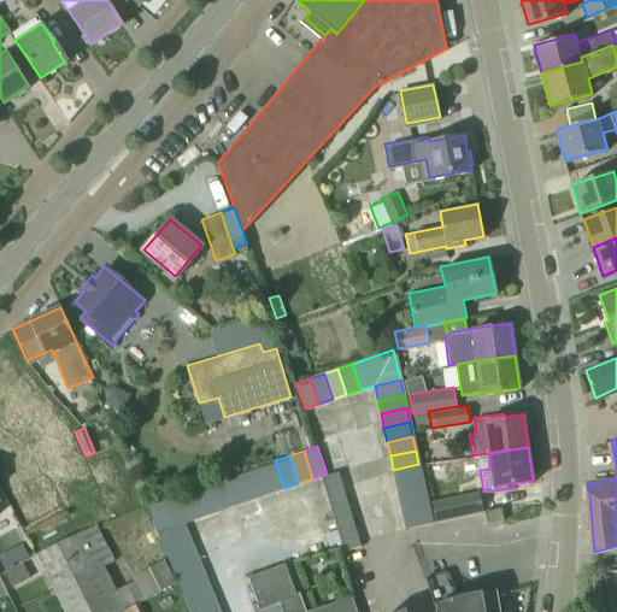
[(428,460),(429,471),(441,470),(440,459),(428,460)]
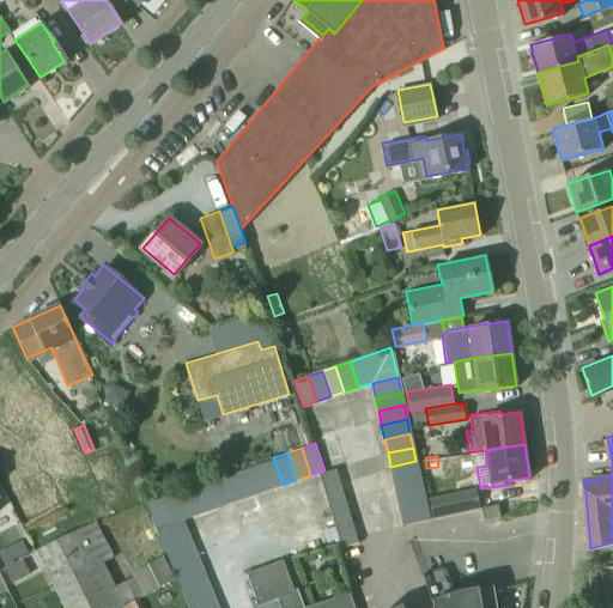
[(268,490),(283,485),(273,457),(259,462),(268,490)]
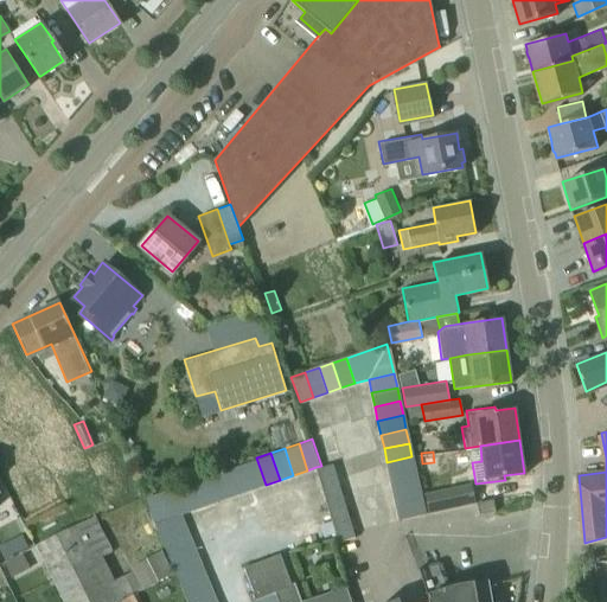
[(387,462),(390,476),(415,471),(411,456),(387,462)]
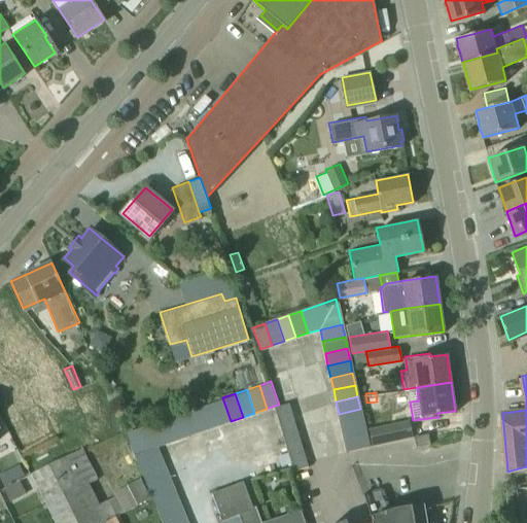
[(222,397),(211,402),(218,425),(231,421),(222,397)]
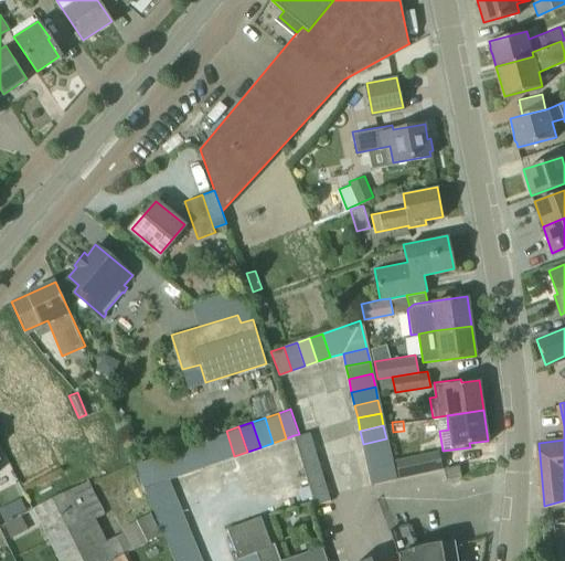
[(234,456),(226,431),(213,435),(221,461),(234,456)]
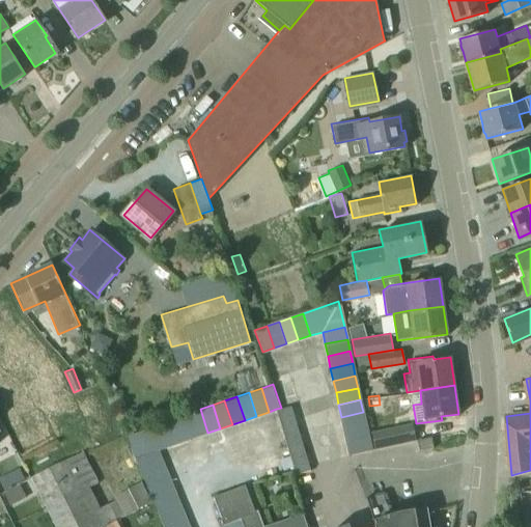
[(281,408),(276,409),(296,473),(310,468),(291,405),(281,408)]
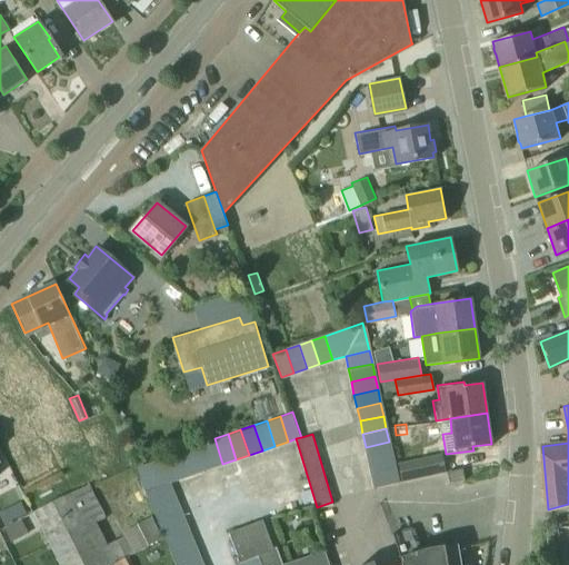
[(215,438),(201,443),(210,468),(222,464),(215,438)]
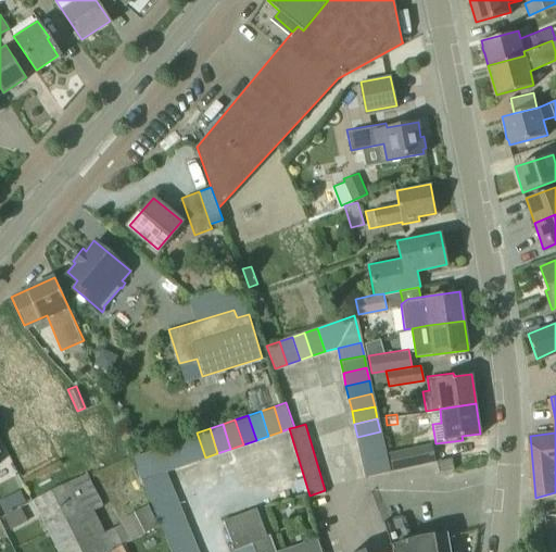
[(357,437),(359,450),(383,444),(380,431),(357,437)]
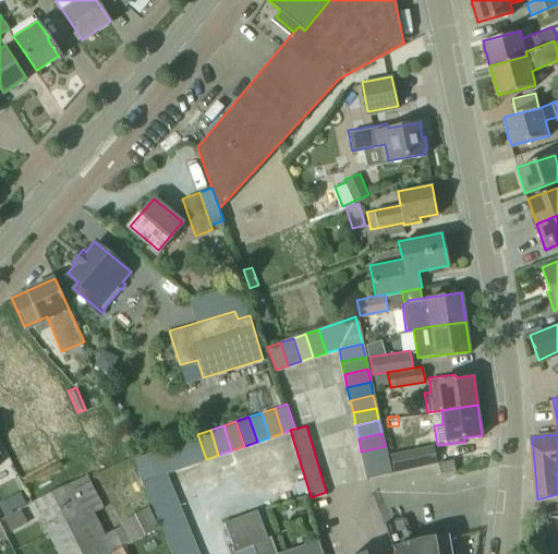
[(206,459),(197,434),(184,438),(193,464),(206,459)]
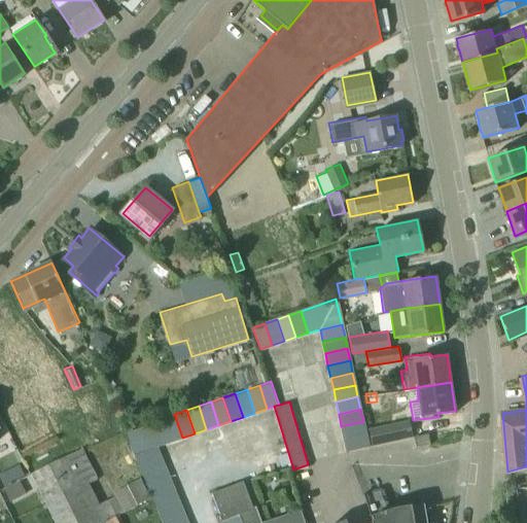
[(170,442),(182,438),(174,414),(162,418),(170,442)]
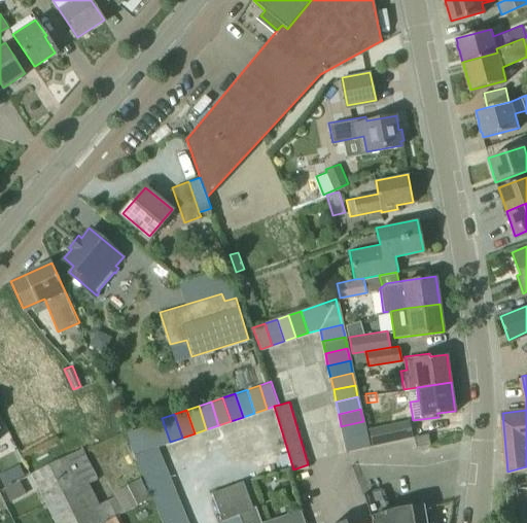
[(157,446),(170,442),(162,418),(150,422),(157,446)]
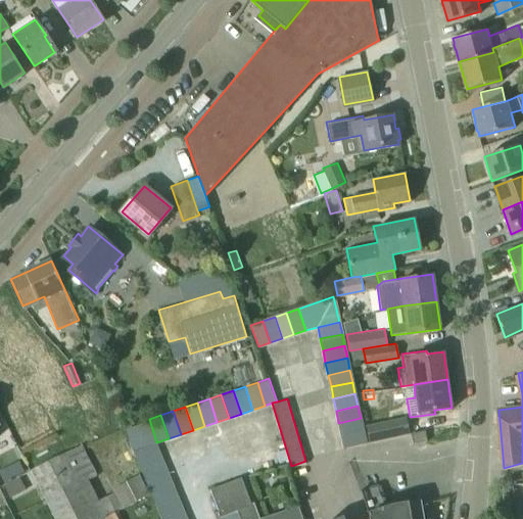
[(407,415),(365,424),(369,441),(410,432),(407,415)]
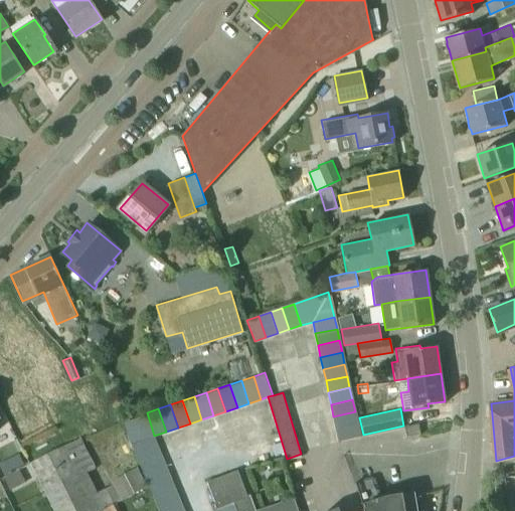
[(333,416),(336,428),(357,423),(355,411),(333,416)]
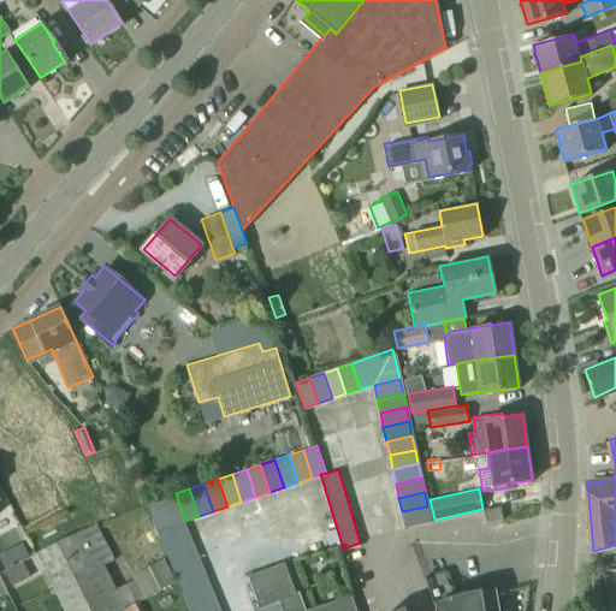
[(148,503),(165,546),(190,535),(184,521),(176,493),(148,503)]
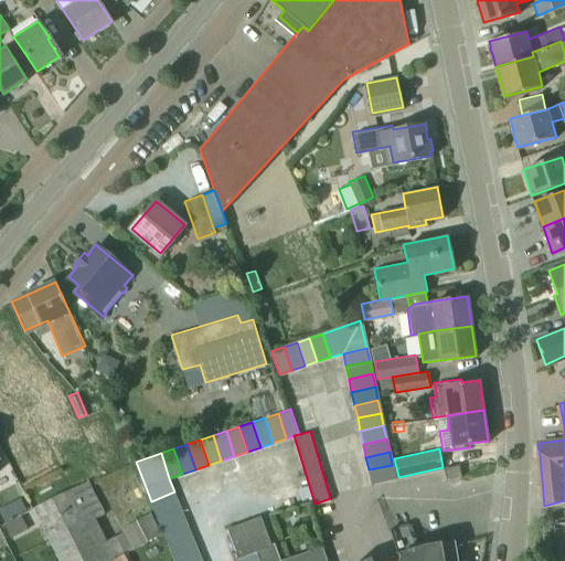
[(461,475),(459,464),(444,467),(446,478),(461,475)]
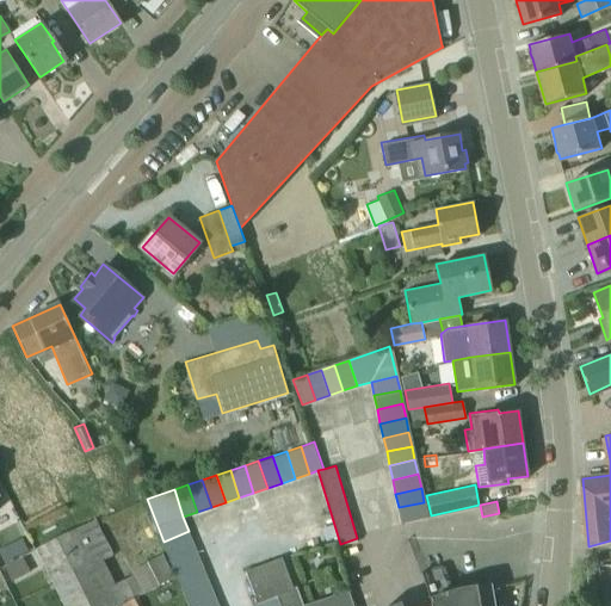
[(401,521),(427,517),(424,502),(399,507),(401,521)]
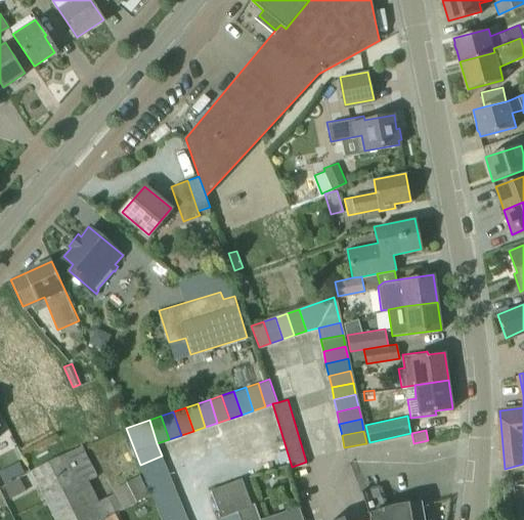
[(99,519),(100,519),(116,512),(123,508),(149,493),(139,474),(113,487),(115,491),(99,500),(88,479),(97,475),(82,443),(31,469),(54,519),(99,519)]
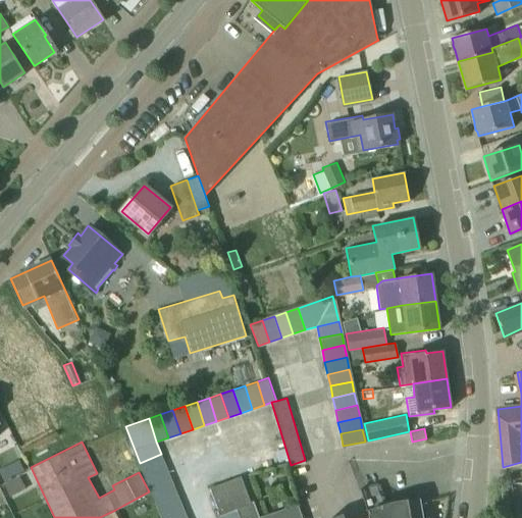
[(166,466),(161,454),(140,463),(145,475),(166,466)]
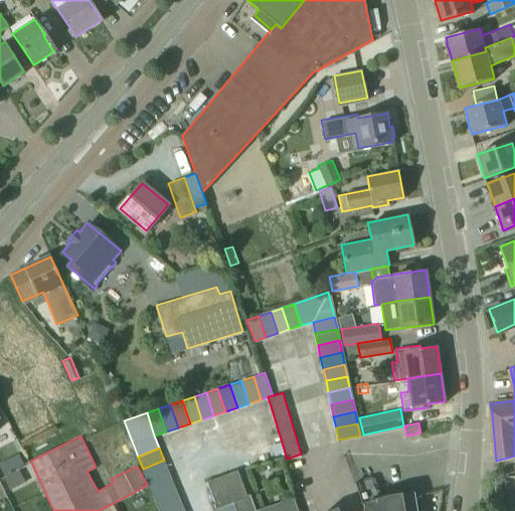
[(169,472),(164,460),(143,469),(148,481),(169,472)]
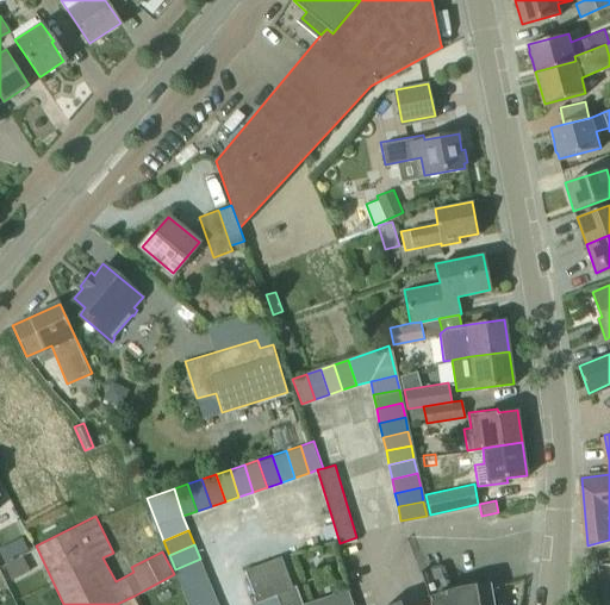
[(22,554),(2,563),(11,579),(29,569),(22,554)]
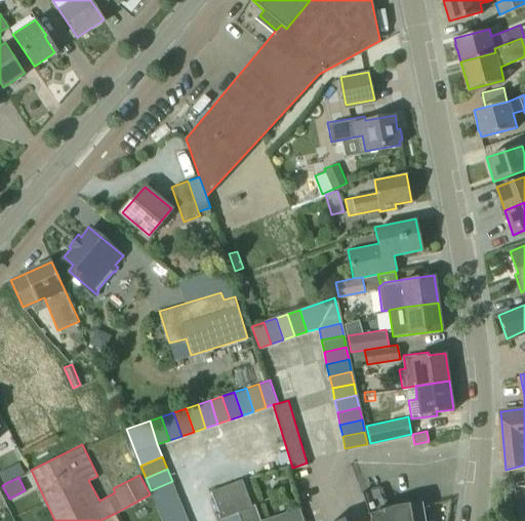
[(261,520),(256,505),(252,506),(242,477),(210,489),(221,517),(238,510),(241,520),(304,520),(303,515),(288,518),(288,520),(261,520)]
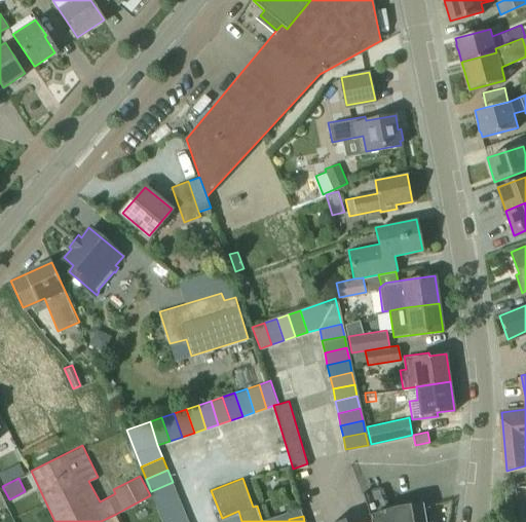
[(178,495),(173,482),(151,491),(156,504),(178,495)]
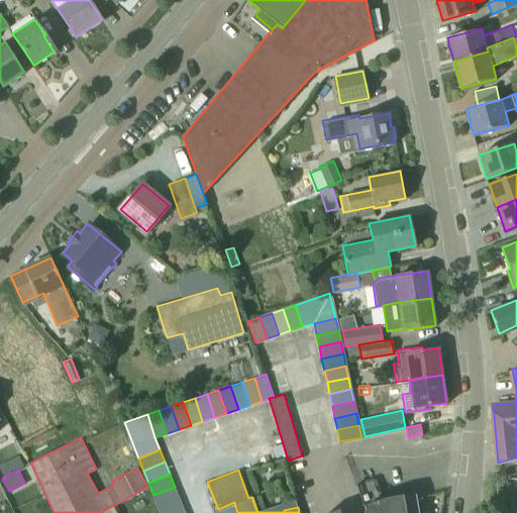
[(355,484),(367,512),(364,512),(418,512),(415,494),(406,496),(396,498),(387,499),(381,501),(372,478),(355,484)]
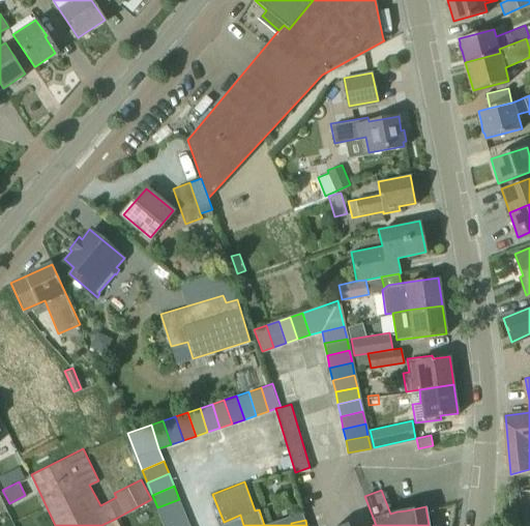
[(184,512),(179,499),(157,507),(163,521),(184,512)]
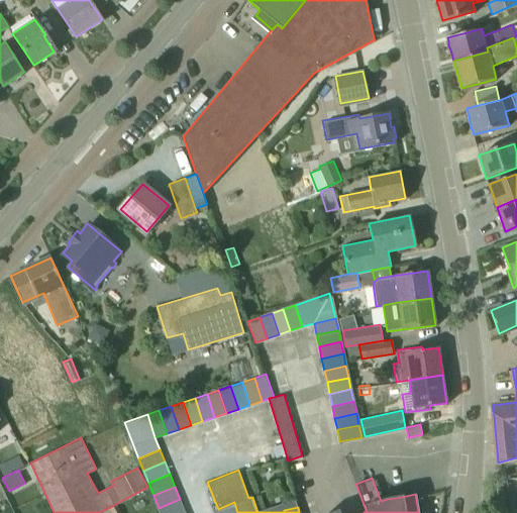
[(180,512),(185,511),(180,499),(159,508),(160,512),(180,512)]
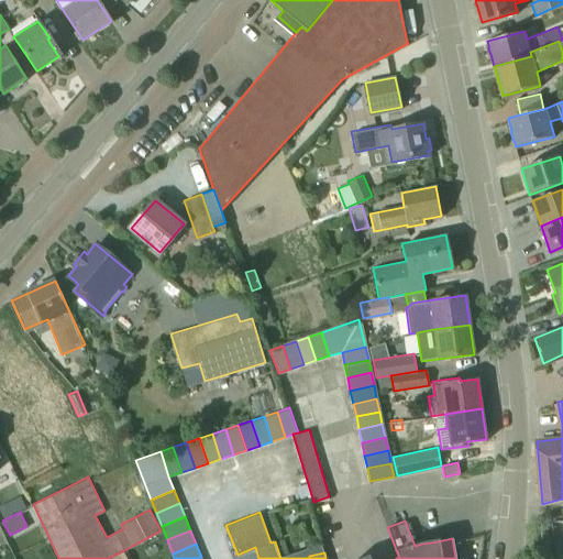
[(231,556),(232,558),(258,558),(255,547),(238,555),(231,556)]
